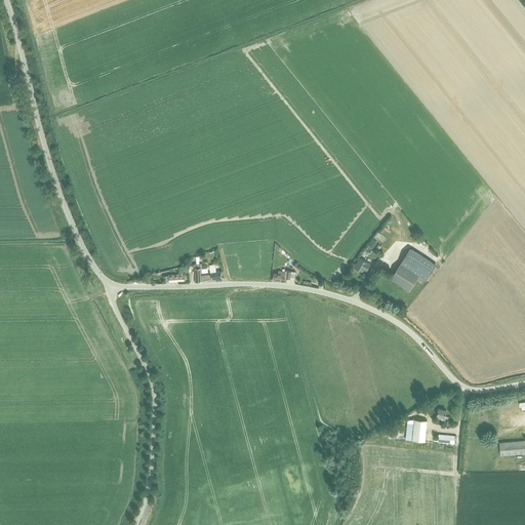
[(410,249),(392,279),(409,290),(418,275),(420,276),(420,275),(426,278),(435,265),(430,261),(418,254),(410,249)]
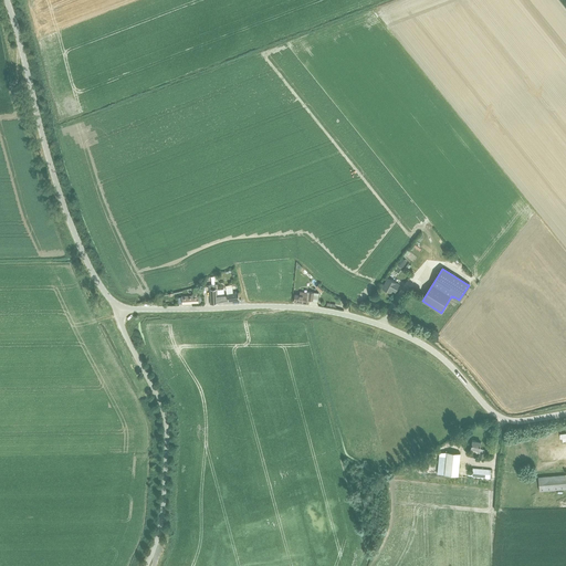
[(396,292),(399,284),(387,278),(381,289),(390,293),(392,290),(396,292)]
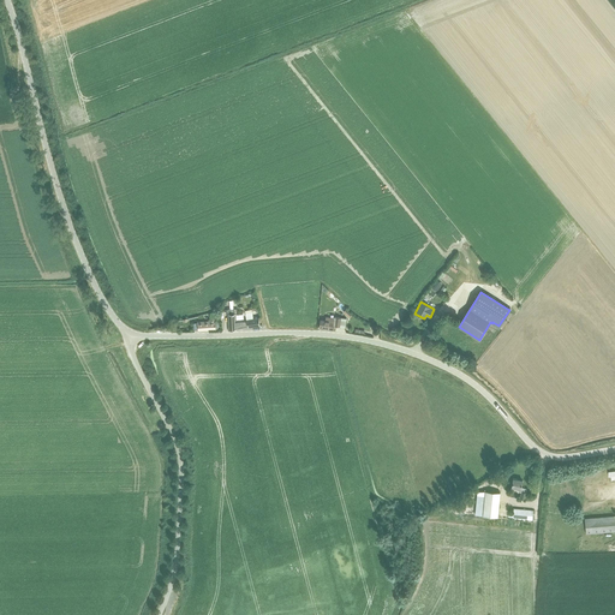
[(234,309),(227,310),(227,330),(227,332),(238,329),(242,329),(243,329),(246,328),(248,328),(260,326),(257,318),(252,318),(251,314),(251,310),(244,311),(245,320),(236,321),(234,309)]
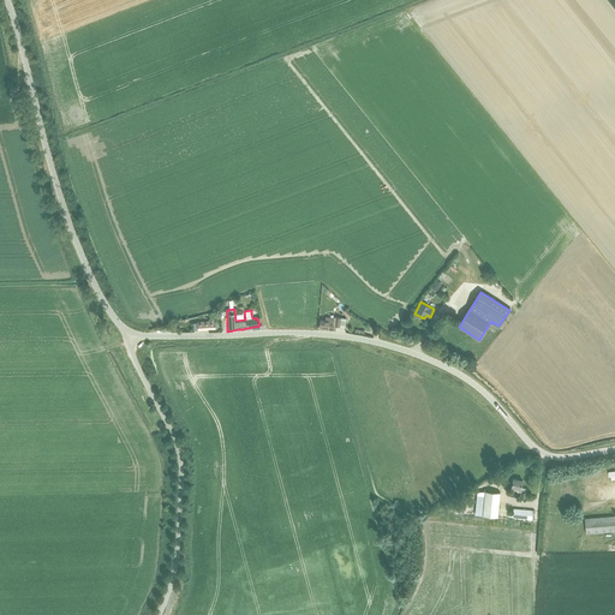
[(321,320),(320,327),(333,329),(333,327),(334,327),(334,326),(340,327),(341,318),(334,317),(334,318),(326,317),(326,321),(321,320)]
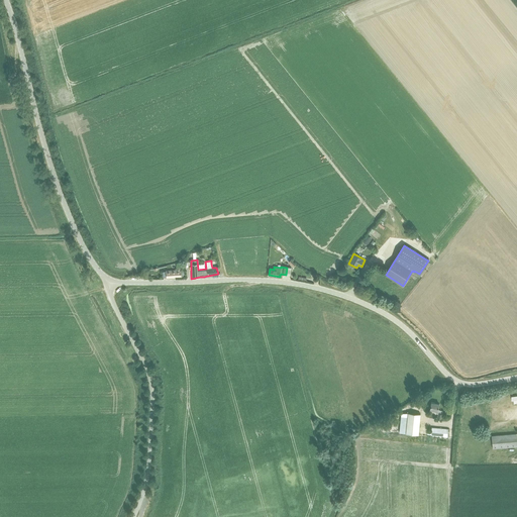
[(176,271),(167,271),(167,278),(184,277),(184,270),(181,271),(181,269),(179,268),(177,268),(176,269),(176,271)]
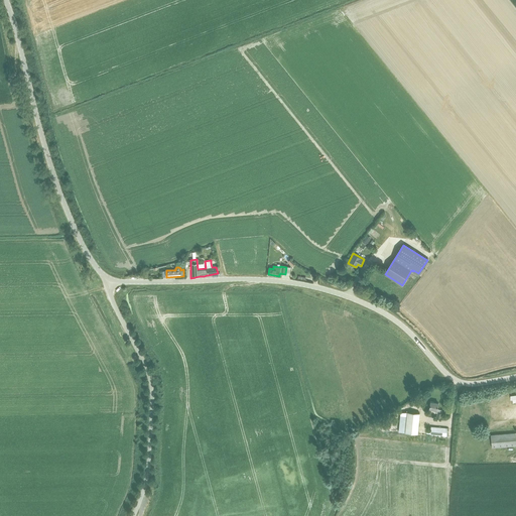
[(430,402),(429,409),(435,410),(434,412),(437,413),(436,418),(440,418),(441,414),(441,413),(441,410),(436,409),(438,403),(430,402)]
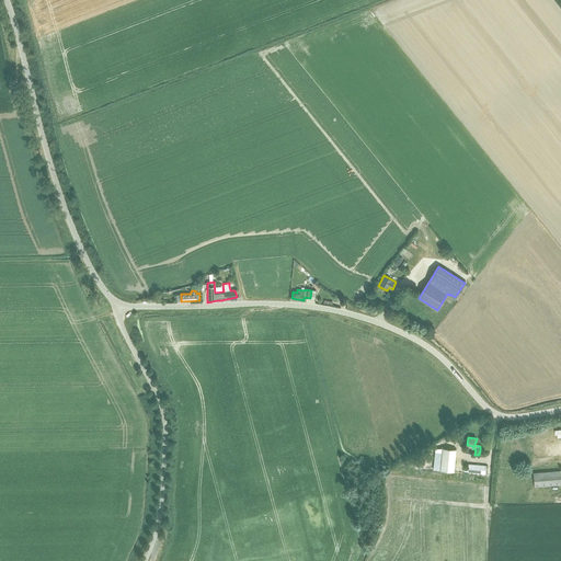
[(435,451),(434,469),(441,470),(454,471),(457,449),(443,448),(443,453),(435,451)]
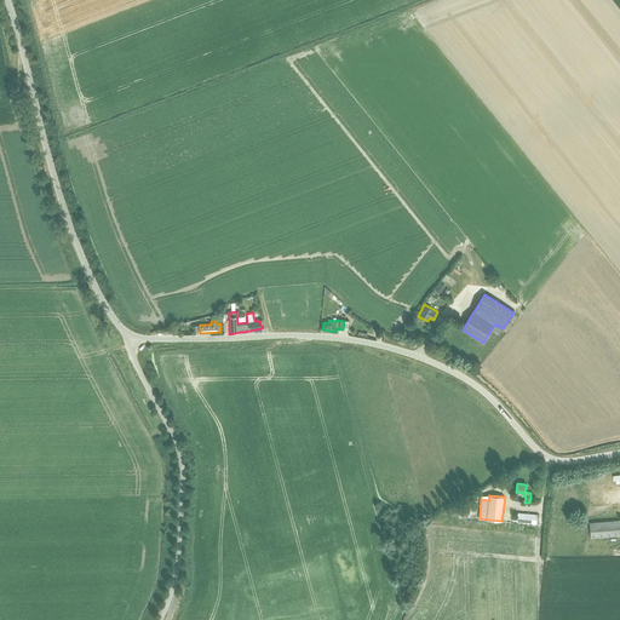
[(537,524),(538,515),(518,512),(517,523),(537,524)]
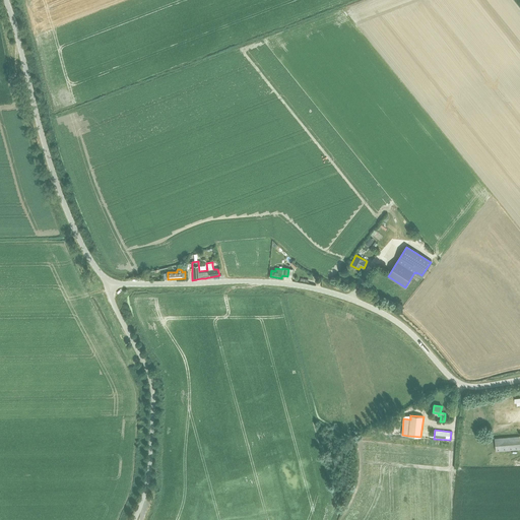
[(519,449),(519,437),(494,440),(495,452),(519,449)]
